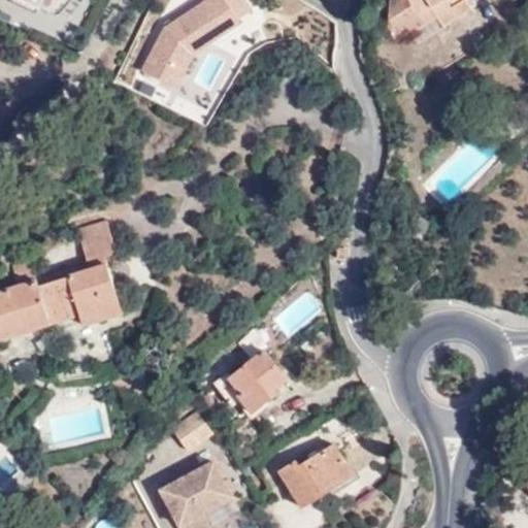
[(25,0),(55,13),(69,0),(25,0)]
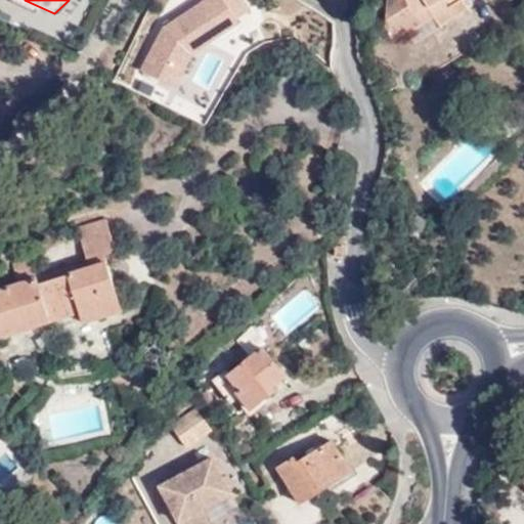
[(245,0),(200,0),(133,46),(156,79),(253,11),(245,0)]
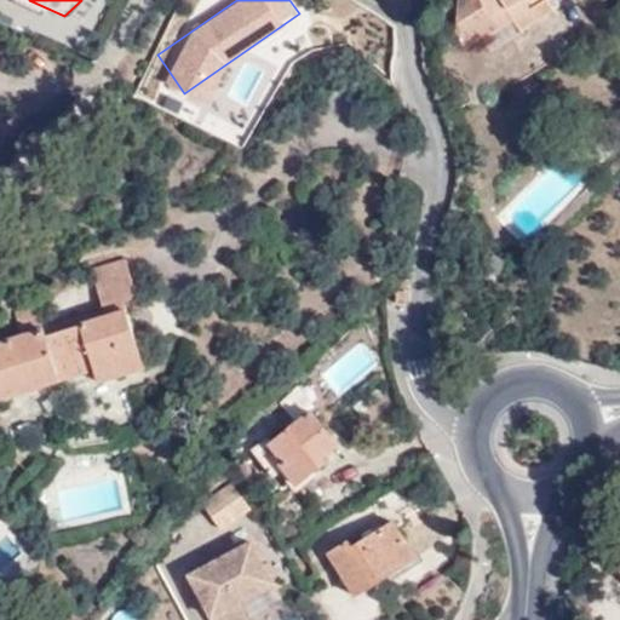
[(512,18),(520,27),(551,9),(546,0),(458,0),(454,30),(465,46),(512,18)]
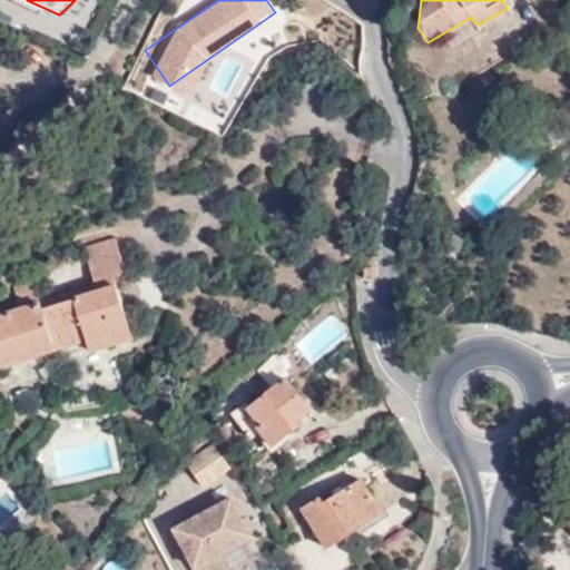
[(109,234),(79,243),(92,287),(40,306),(31,281),(11,288),(17,307),(0,312),(0,364),(84,337),(86,345),(128,331),(110,272),(121,269),(109,234)]
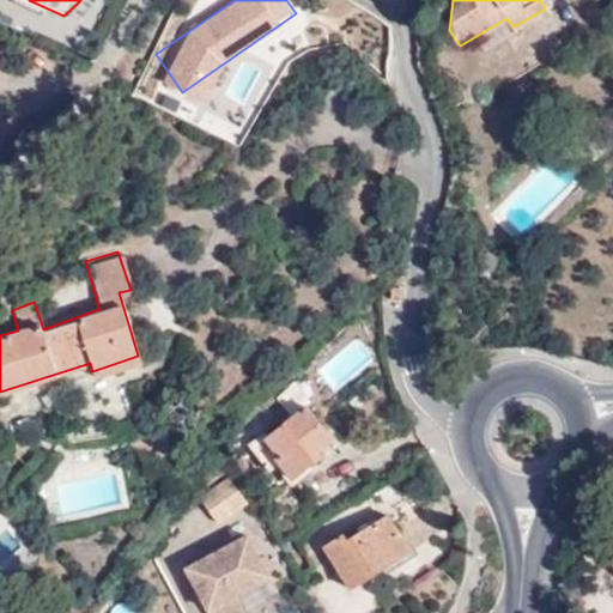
[(278,465),(289,479),(322,451),(316,447),(328,436),(303,404),(263,436),(260,432),(248,443),(269,471),(278,465)]
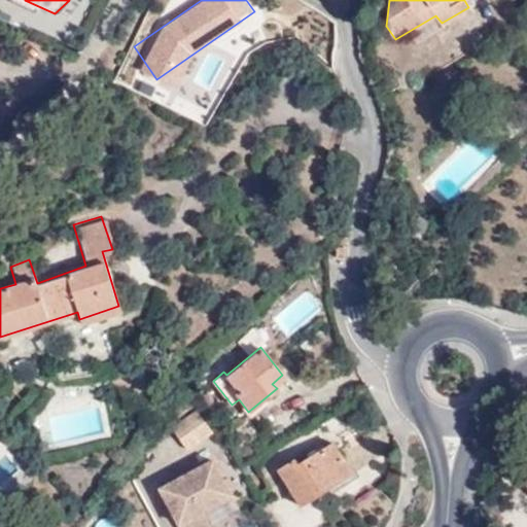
[(198,411),(173,428),(188,450),(213,432),(198,411)]
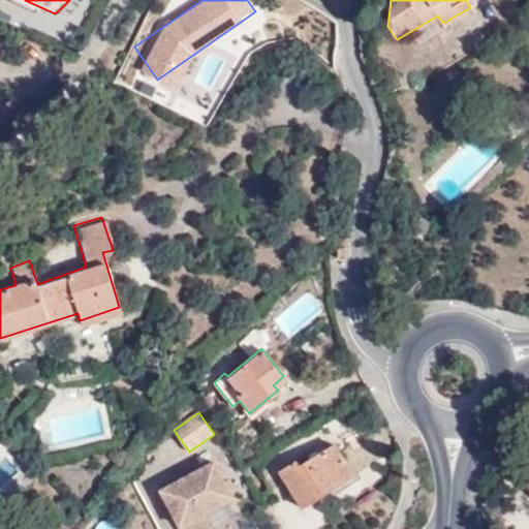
[(293,460),(279,469),(303,505),(352,473),(332,442),(297,465),(293,460)]
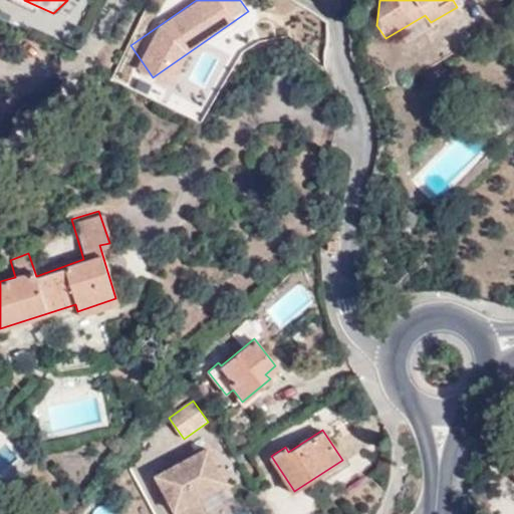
[(210,448),(159,475),(165,487),(172,483),(175,489),(168,493),(177,509),(201,497),(228,482),(210,448)]
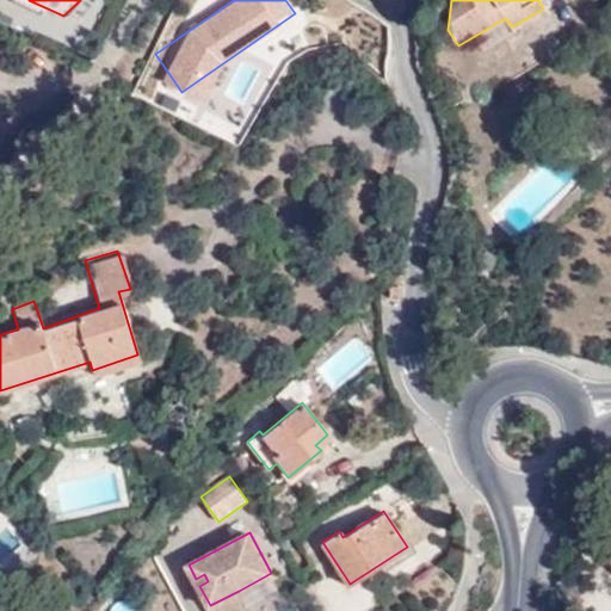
[(610,534),(600,539),(610,557),(610,534)]
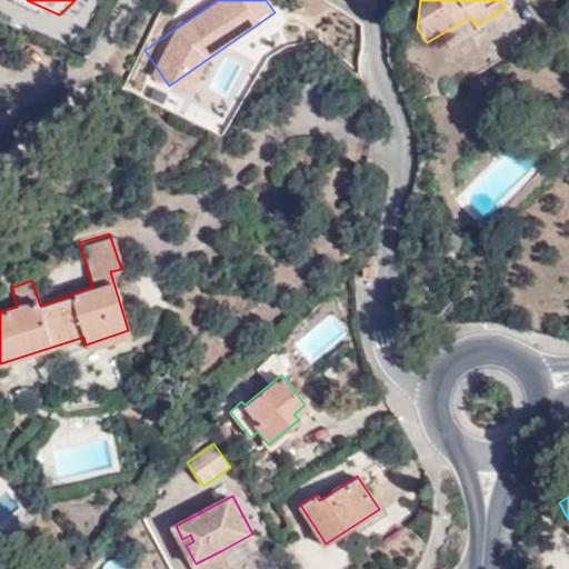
[(190,535),(182,539),(186,546),(193,541),(190,535)]
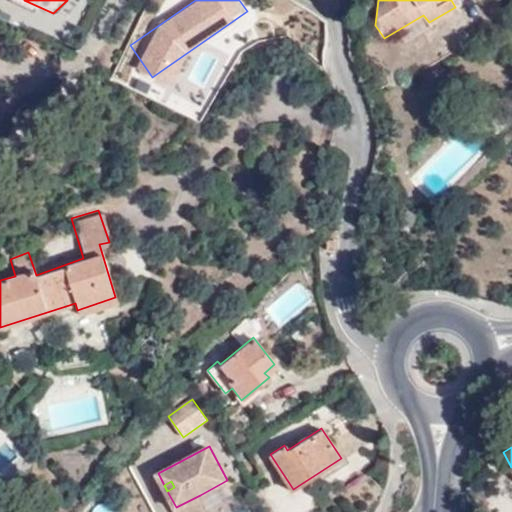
[(122,511),(114,494),(87,507),(89,511),(122,511)]
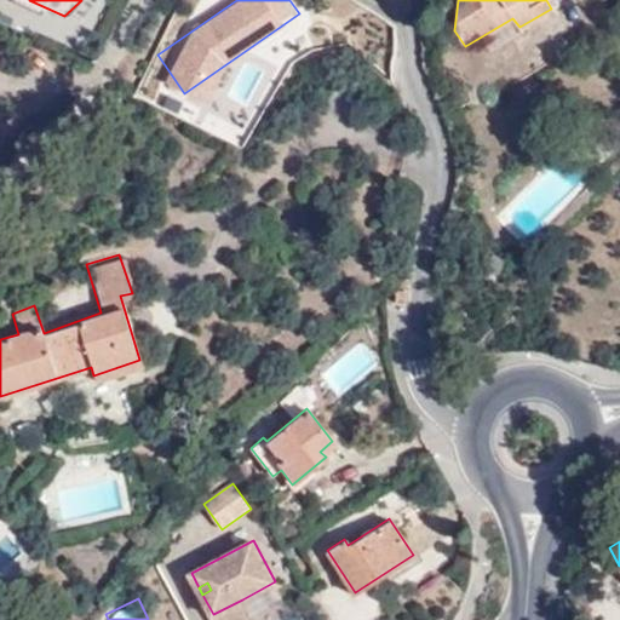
[(252,619),(254,619),(242,600),(213,614),(216,619),(252,619)]
